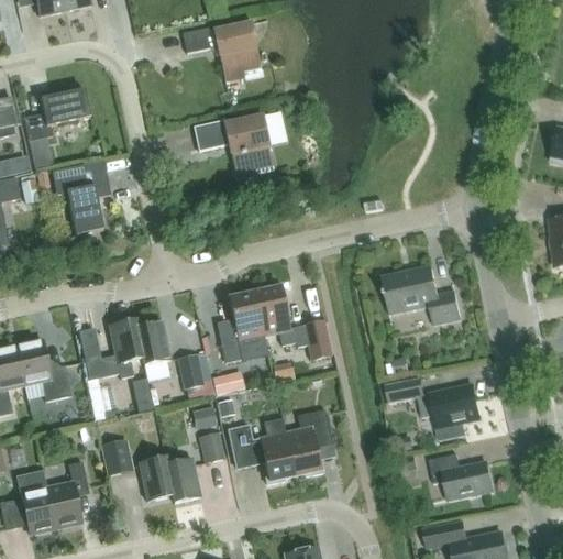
[(65,10),(63,0),(35,0),(39,15),(65,10)]
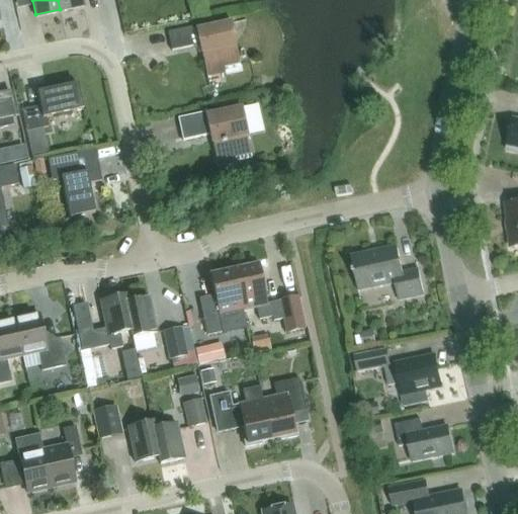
[(58,0),(60,9),(83,3),(82,0),(58,0)]
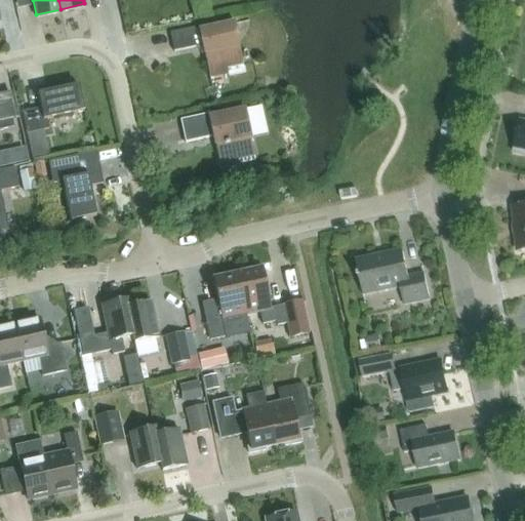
[(200,28),(199,24),(169,30),(173,48),(202,42),(208,70),(226,66),(227,70),(243,67),(233,21),(200,28)]
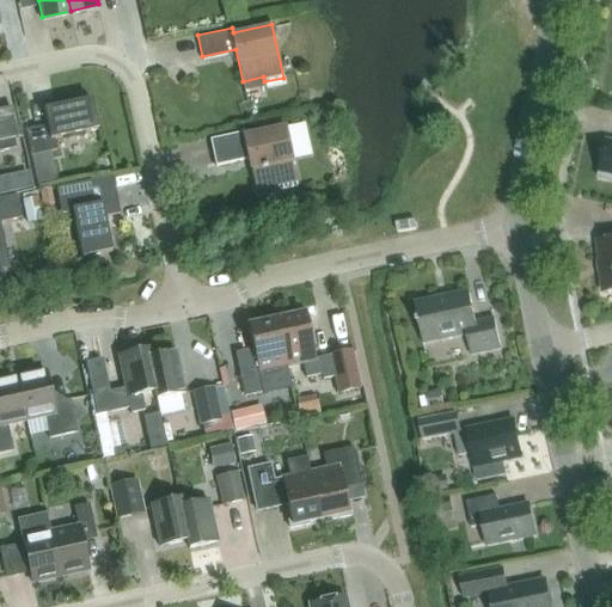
[(25,127),(31,152),(37,181),(57,176),(51,148),(56,147),(54,135),(98,126),(91,96),(43,106),(47,122),(25,127)]
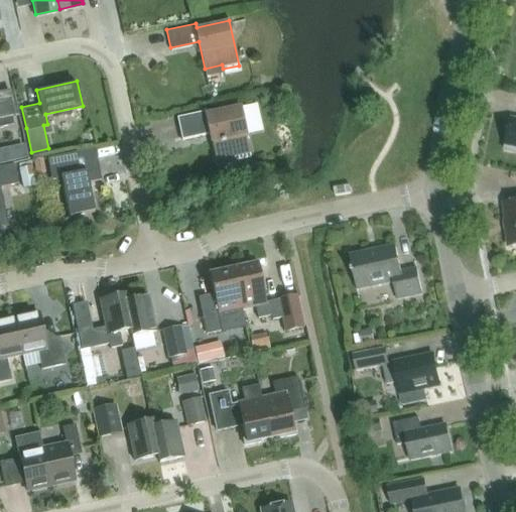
[(9,101),(0,102),(0,124),(13,122),(9,101)]
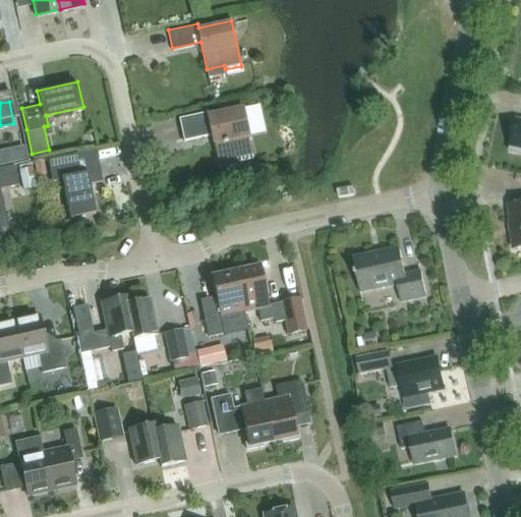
[(178,116),(183,138),(212,132),(218,160),(236,156),(237,160),(252,156),(242,106),(214,112),(214,108),(178,116)]
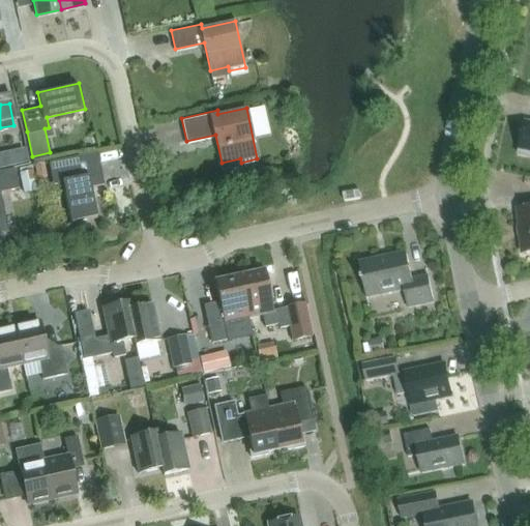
[(529,119),(525,118),(519,150),(529,152),(529,119)]
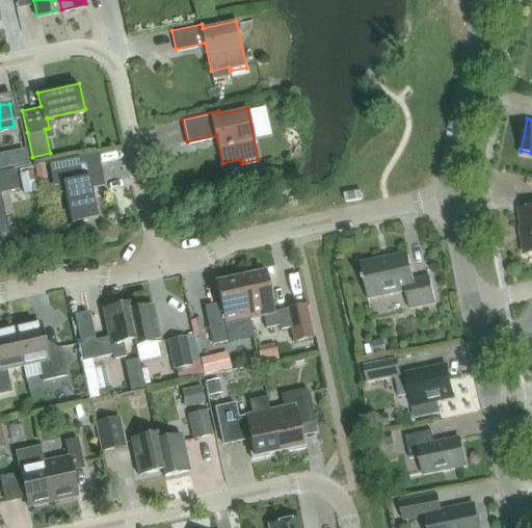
[(9,149),(12,162),(27,159),(24,146),(9,149)]
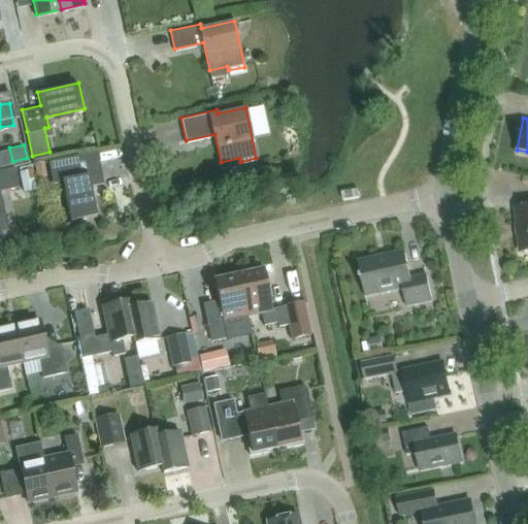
[(70,155),(48,159),(53,182),(62,179),(70,220),(97,215),(91,184),(103,182),(101,170),(74,175),(70,155)]
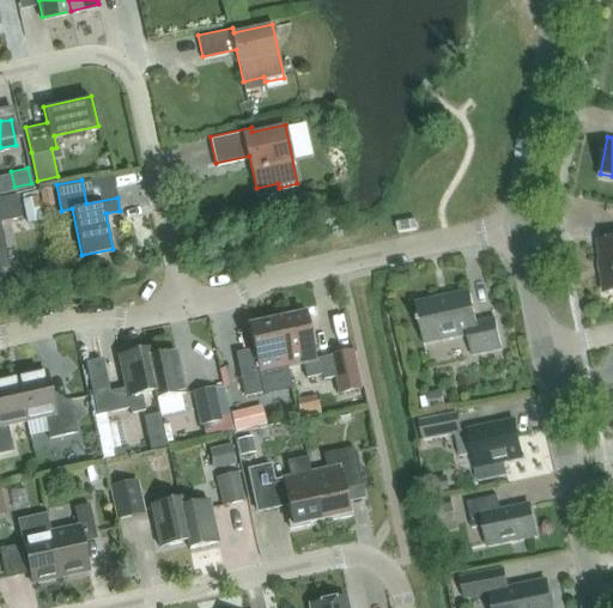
[(43,206),(55,204),(52,184),(40,187),(43,206)]
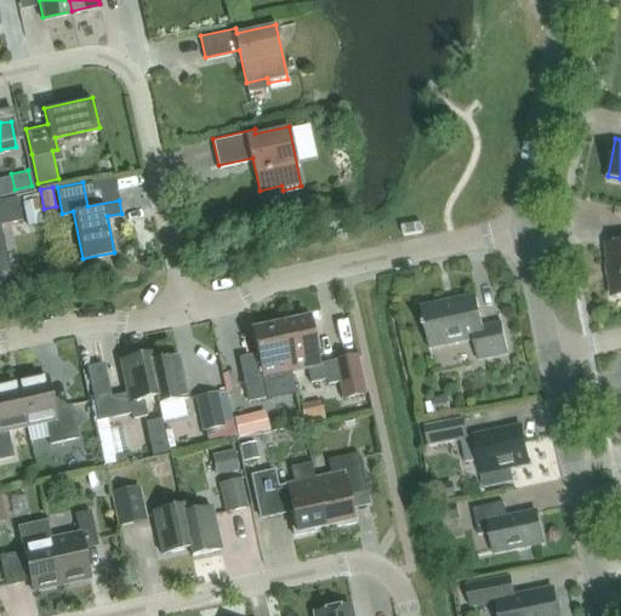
[(0,227),(0,222),(22,218),(17,194),(0,197),(0,272),(9,271),(0,227)]
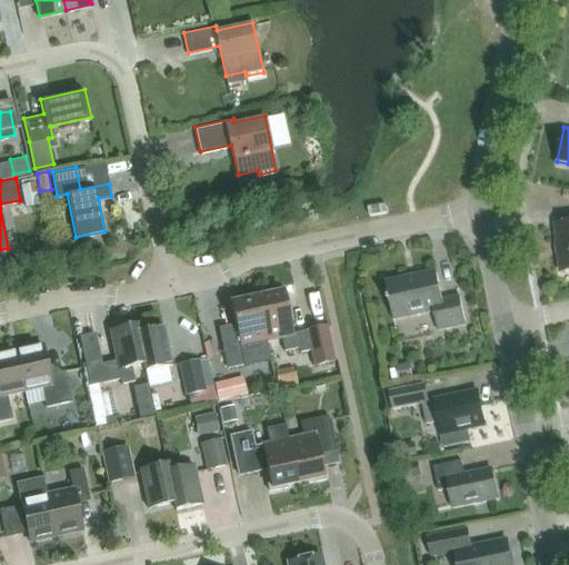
[(21,182),(26,205),(40,202),(36,179),(21,182)]
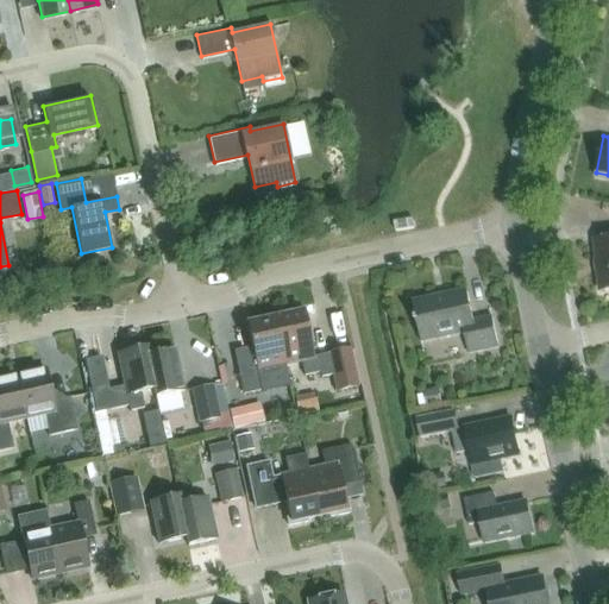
[(601,288),(608,287),(608,234),(595,237),(601,288)]
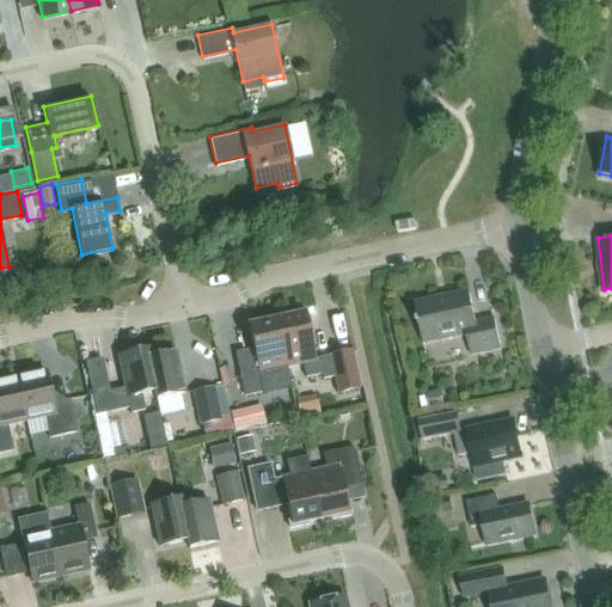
[(466,330),(471,351),(501,345),(495,314),(476,319),(470,288),(415,299),(423,338),(466,330)]
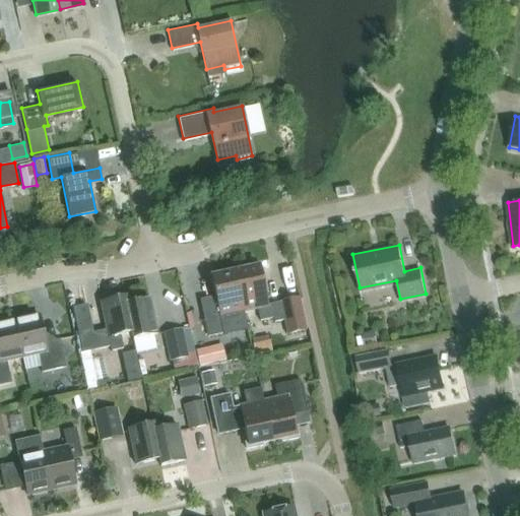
[(259,264),(235,269),(243,309),(257,306),(260,318),(273,315),(274,319),(283,317),(279,300),(267,302),(259,264)]
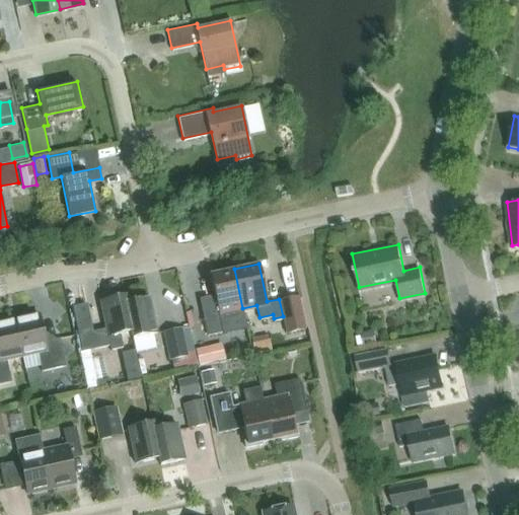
[(242,308),(234,269),(211,274),(217,302),(201,305),(207,334),(232,327),(229,311),(242,308)]
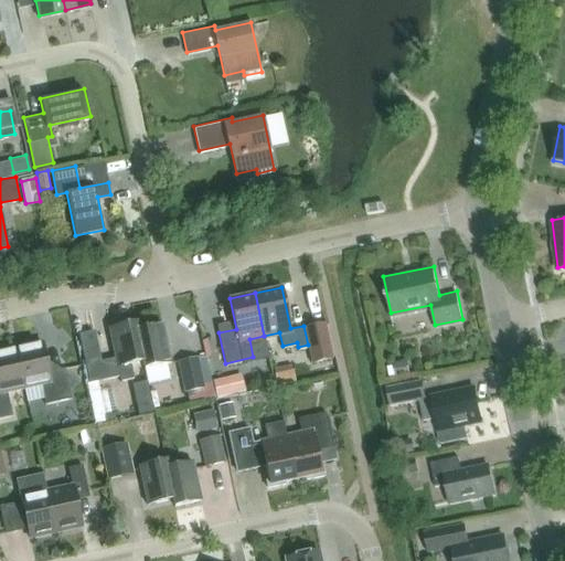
[(94,421),(119,415),(118,408),(106,411),(100,388),(98,377),(119,372),(120,377),(134,373),(131,361),(142,359),(144,359),(136,327),(137,326),(136,319),(108,325),(115,355),(85,361),(88,380),(86,381),(94,421)]
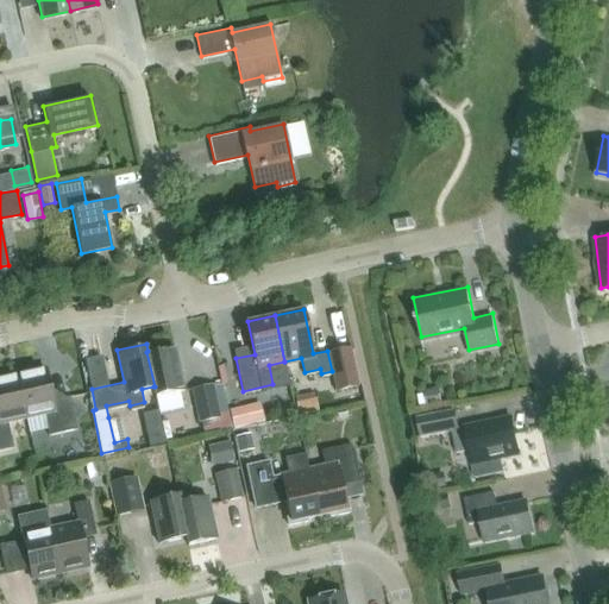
[(155,387),(154,387),(155,394),(184,388),(175,345),(148,351),(146,352),(155,387)]
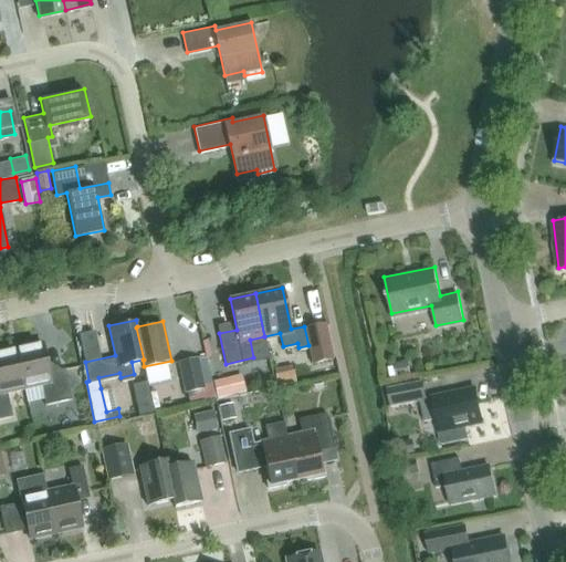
[(308,345),(312,362),(333,357),(325,321),(304,325),(304,326),(308,345)]
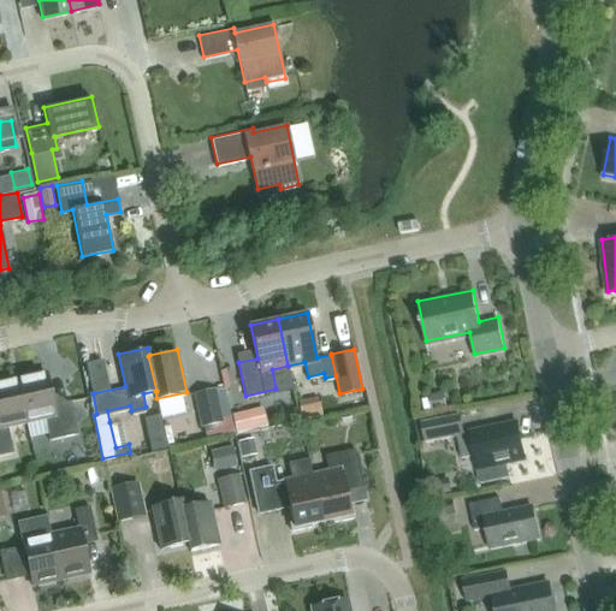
[(46,369),(17,377),(27,421),(45,416),(49,438),(77,432),(70,398),(53,403),(46,369)]
